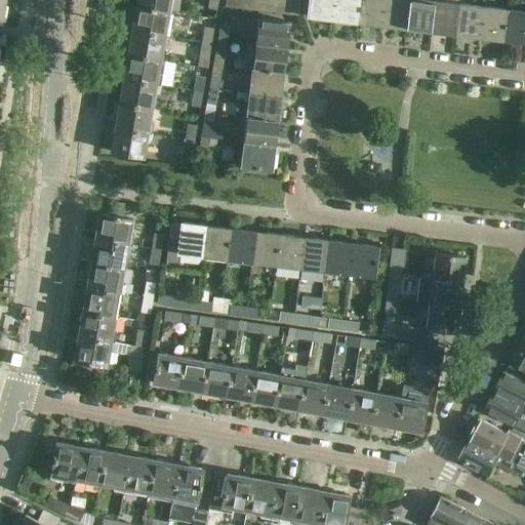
[(136,0),(135,6),(168,11),(169,0),(136,0)]
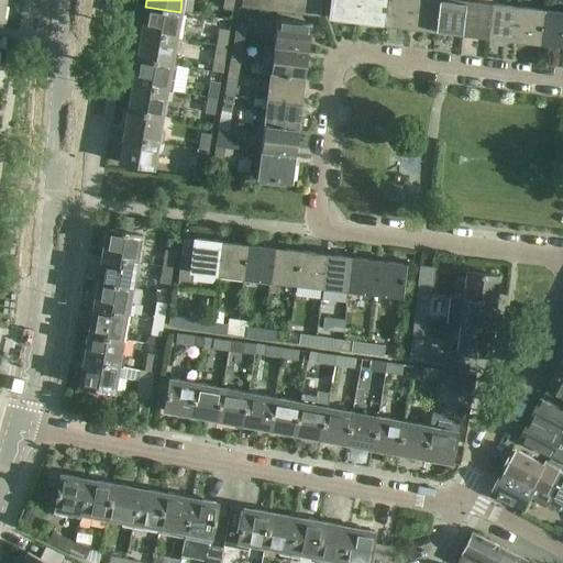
[(233,0),(223,0),(222,9),(232,11),(233,0)]
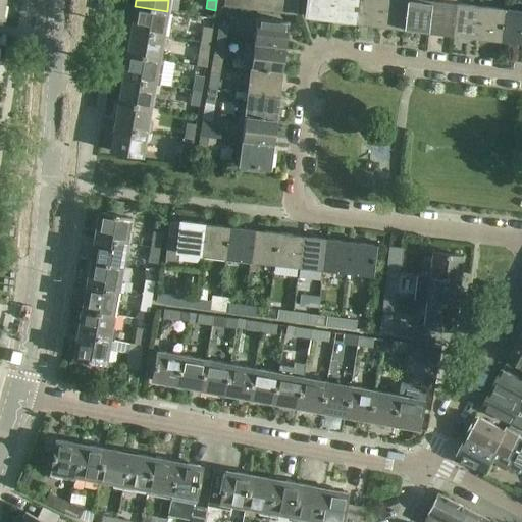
[(236,8),(237,0),(224,0),(224,7),(236,8)]
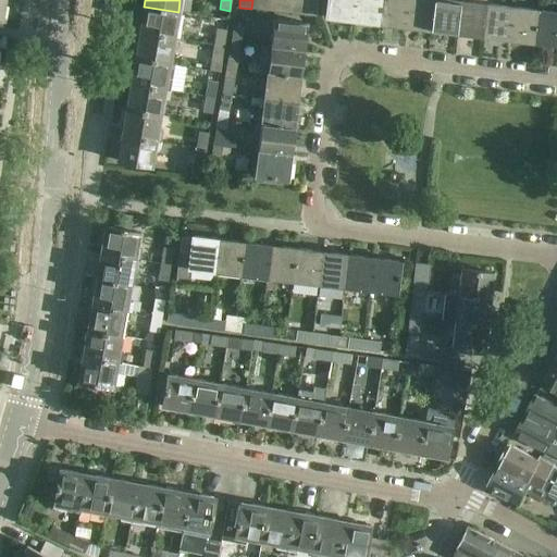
[(252,0),(251,9),(264,11),(265,0),(252,0)]
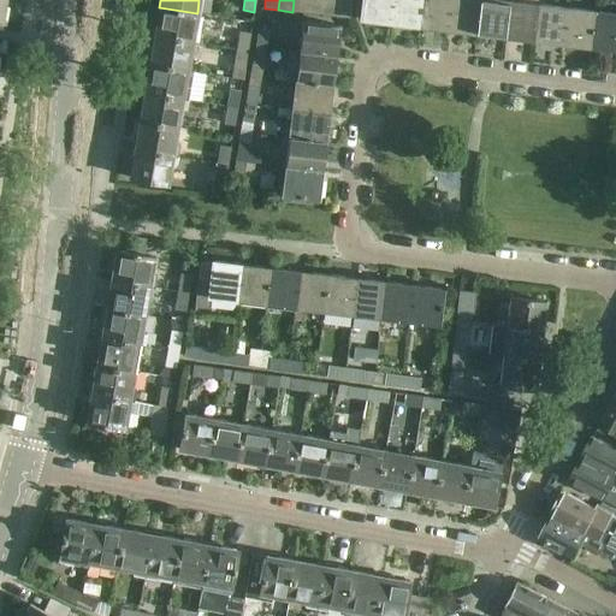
[(307,13),(308,0),(294,0),(292,12),(307,13)]
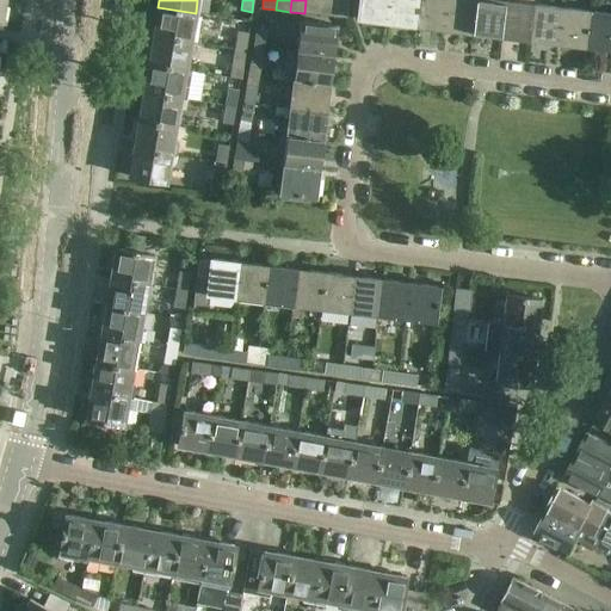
[(306,0),(304,13),(319,16),(320,0),(306,0)]
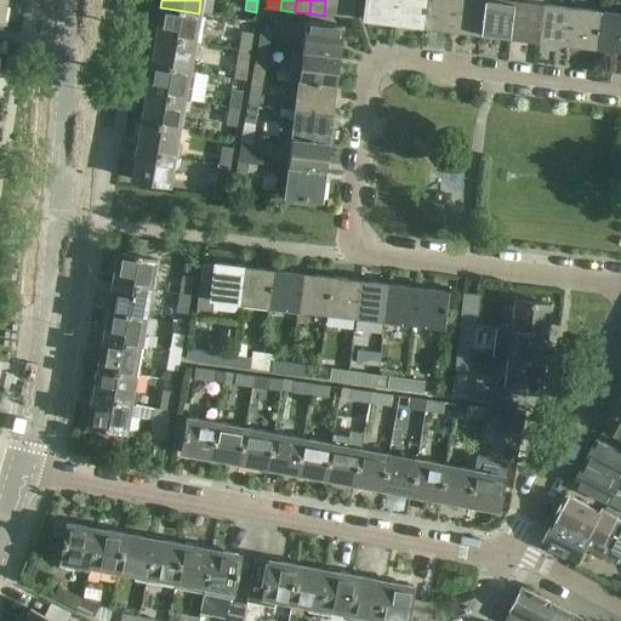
[(325,0),(324,16),(339,17),(340,0),(325,0)]
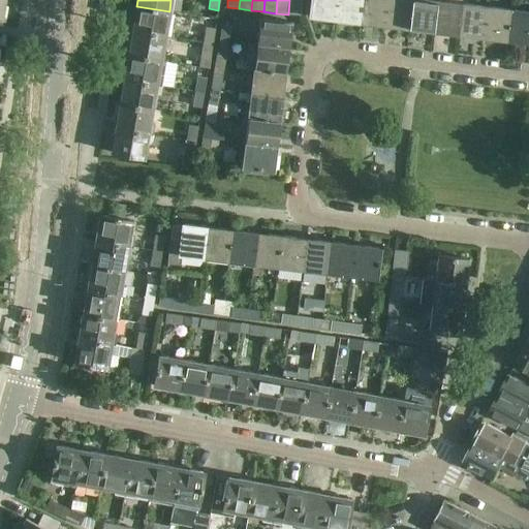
[(289,0),(288,14),(301,17),(302,0),(289,0)]
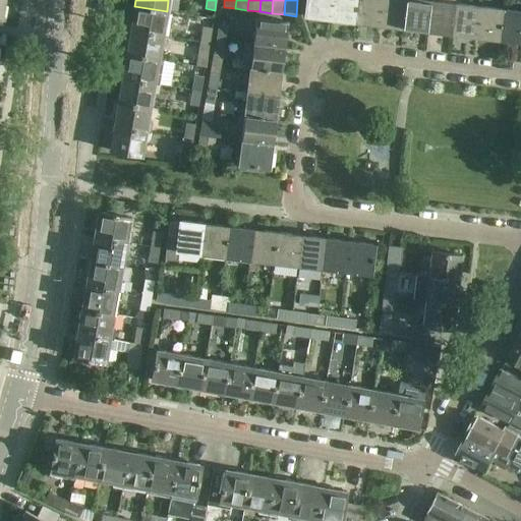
[(305,0),(304,16),(329,19),(331,0),(305,0)]
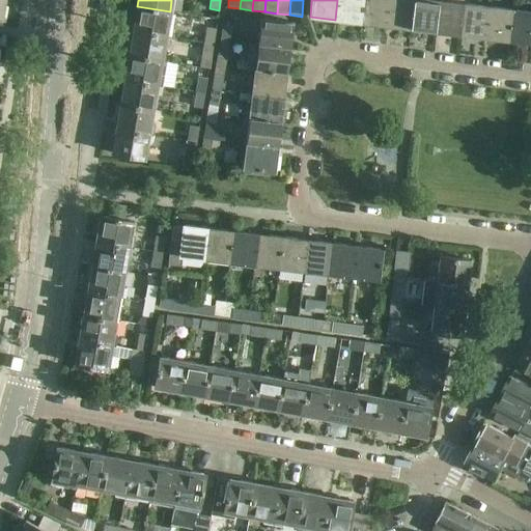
[(337,0),(335,20),(360,23),(362,0),(337,0)]
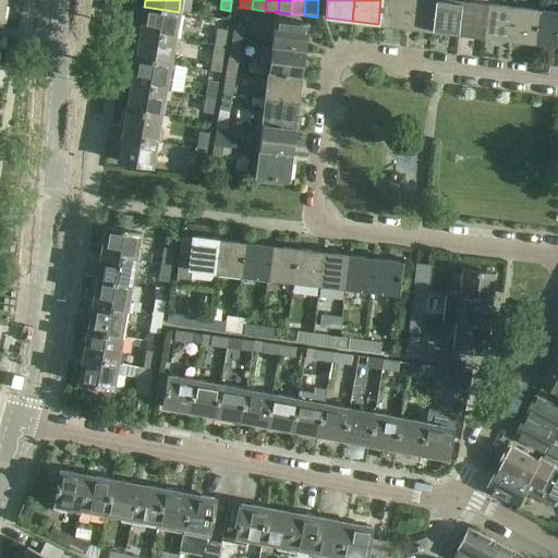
[(380,0),(378,24),(404,27),(408,0),(380,0)]
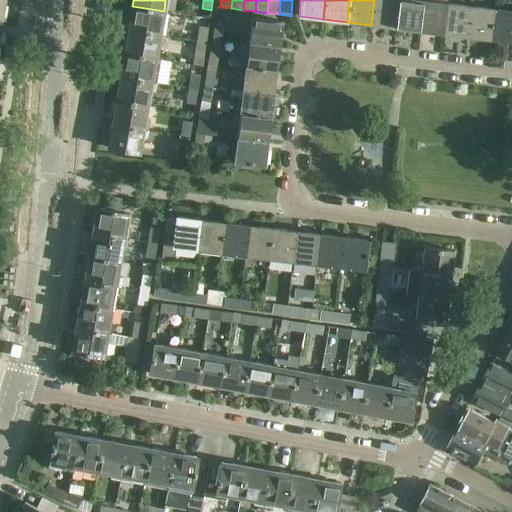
[(374,0),(371,25),(395,28),(398,0),(374,0)]
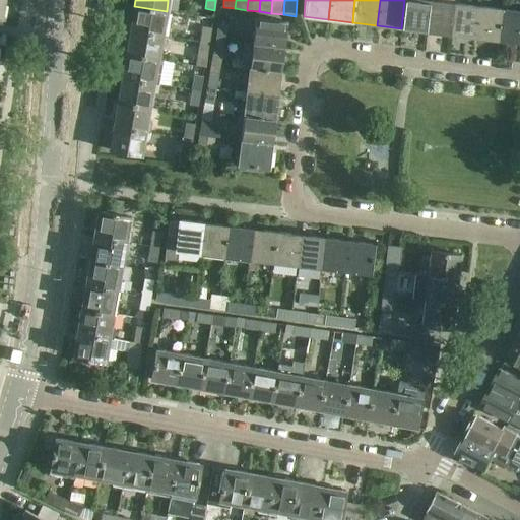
[(404,0),(401,28),(426,31),(429,0),(426,0),(404,0)]
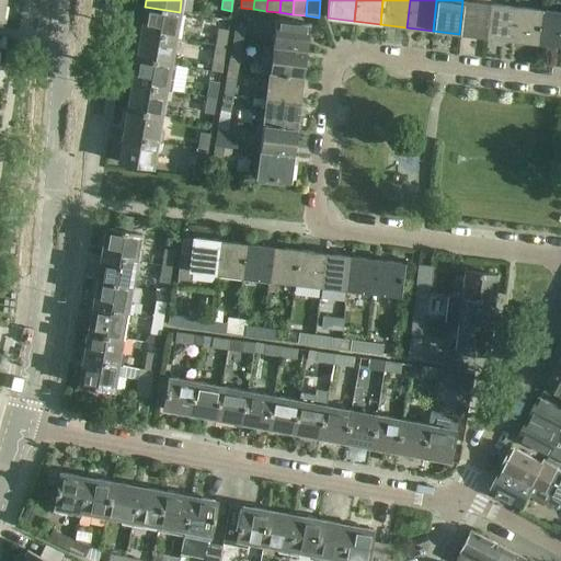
[(459,34),(485,37),(490,3),(473,2),(473,0),(462,0),(459,34)]
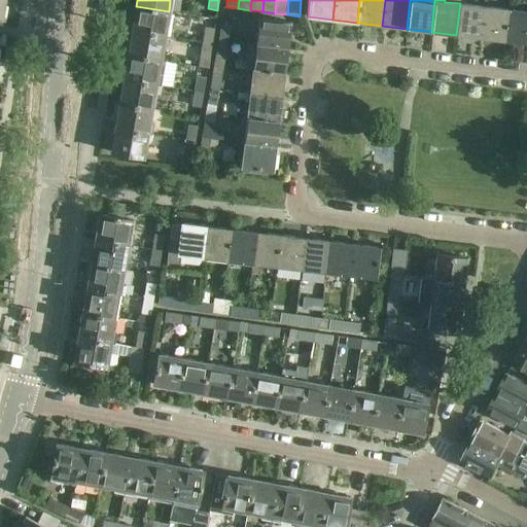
[(456,35),(481,38),(484,6),(460,3),(456,35)]
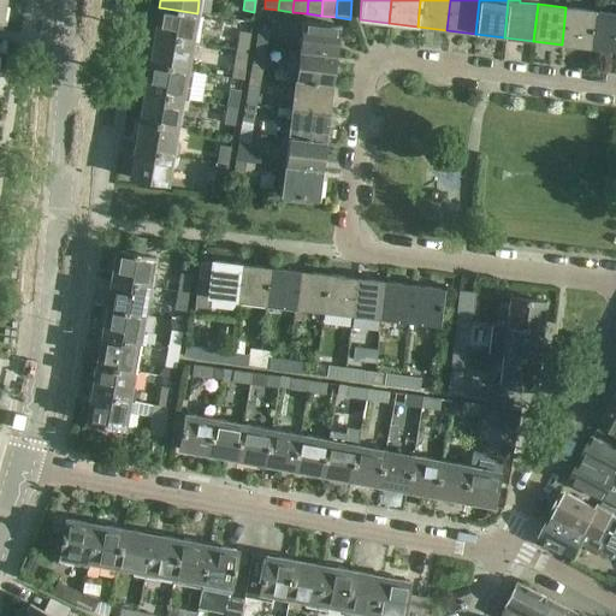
[(159,7),(154,36),(197,43),(200,31),(194,30),(197,13),(159,7)]
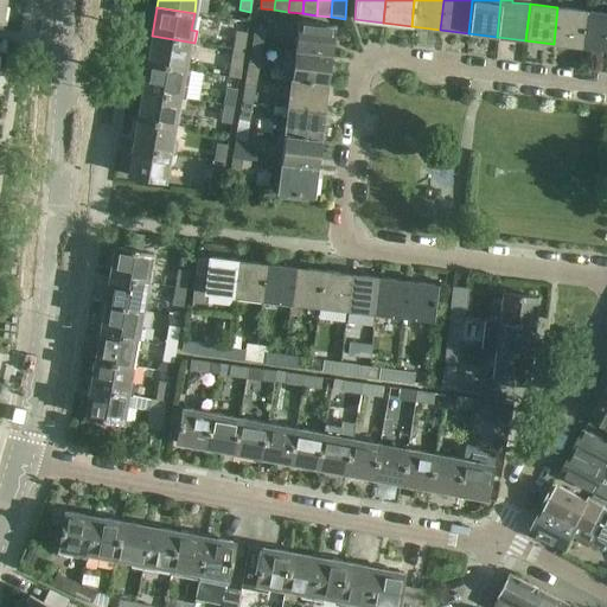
[(554,44),(582,48),(586,11),(557,7),(554,44)]
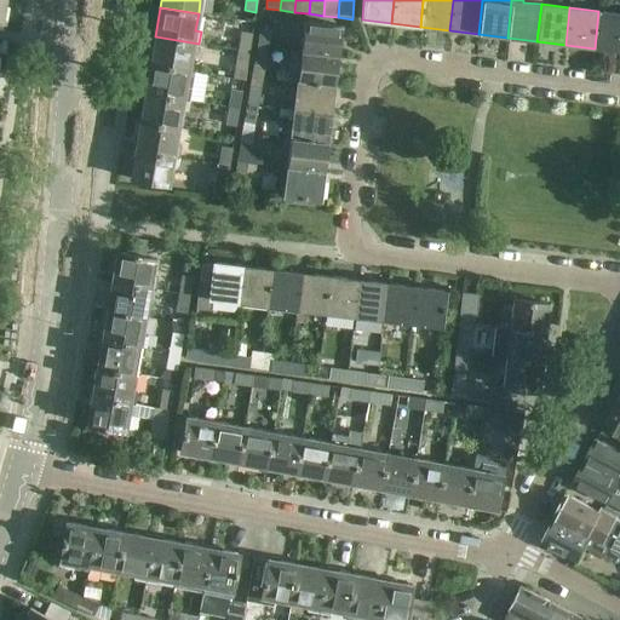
[(595,49),(619,51),(619,13),(598,11),(595,49)]
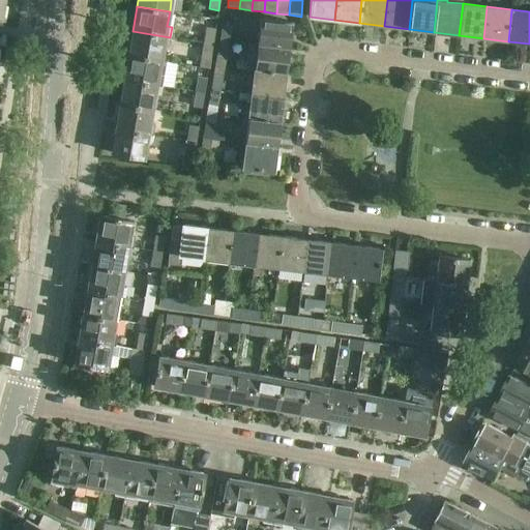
[(258,45),(288,48),(291,23),(261,19),(258,45)]
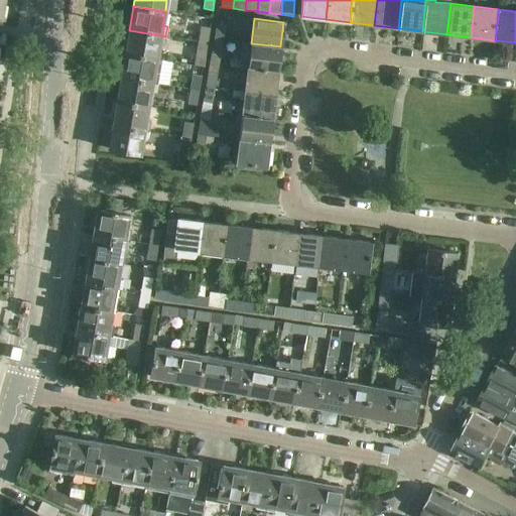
[(214,38),(223,39),(225,26),(217,25),(214,38)]
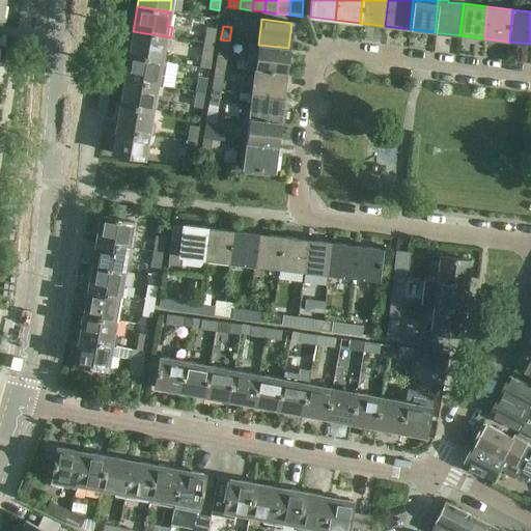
[(203,43),(213,45),(215,30),(205,28),(203,43)]
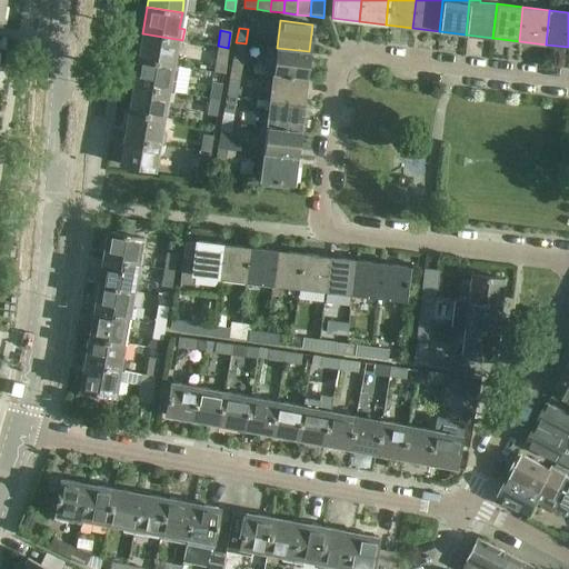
[(142,33),(138,59),(173,65),(176,50),(180,51),(182,40),(142,33)]
